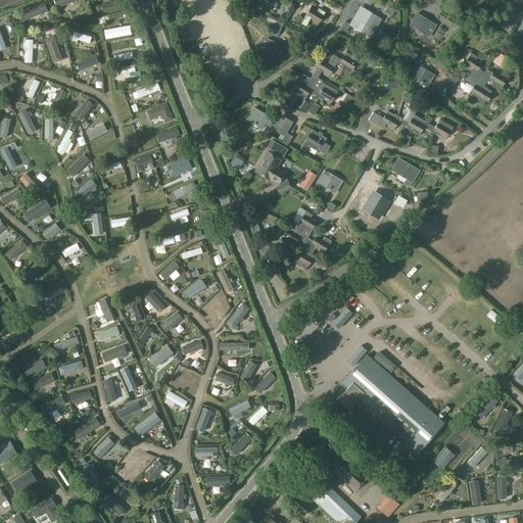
[(279,0),(257,0),(267,5),(266,6),(274,10),(279,0)]
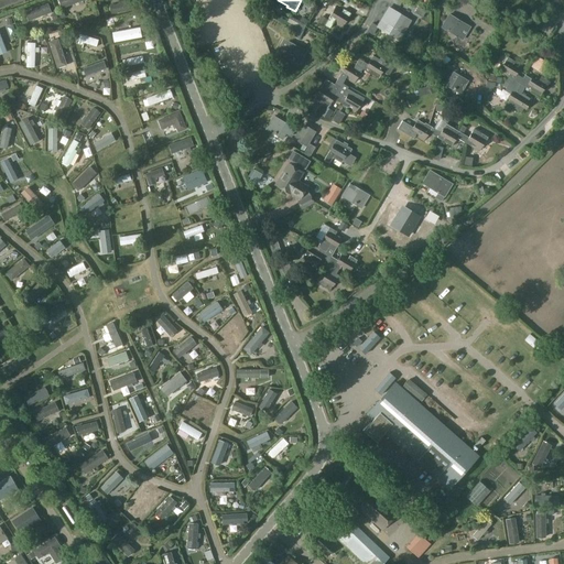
[(343,28),(350,14),(337,6),(325,25),(329,29),(334,23),(343,28)]
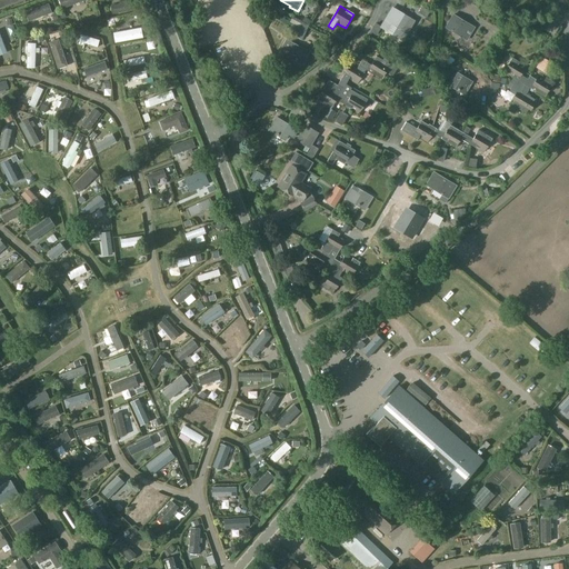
[(407,35),(416,21),(399,11),(390,25),(407,35)]
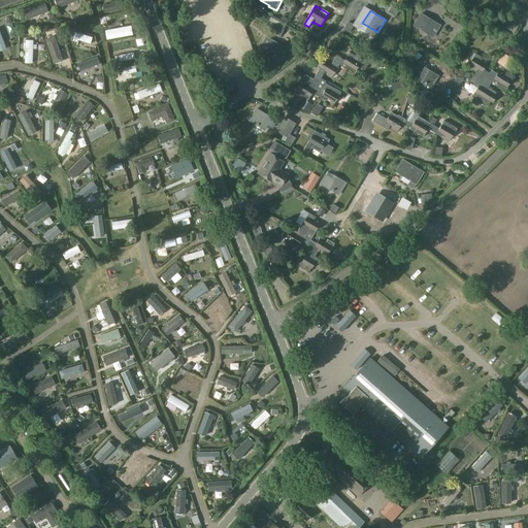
[(433,37),(441,25),(421,13),(413,26),(433,37)]
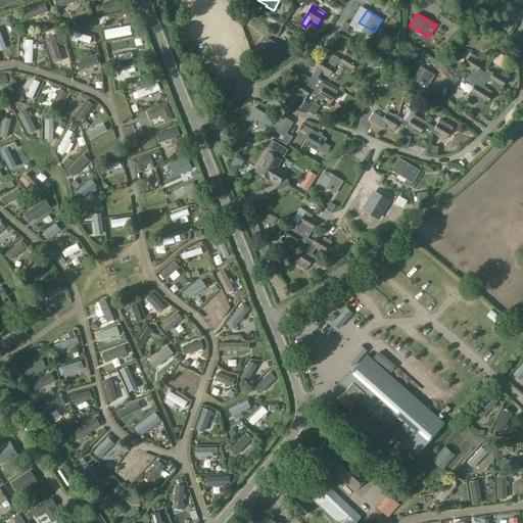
[(47,20),(45,16),(34,19),(33,14),(24,17),(26,27),(47,20)]
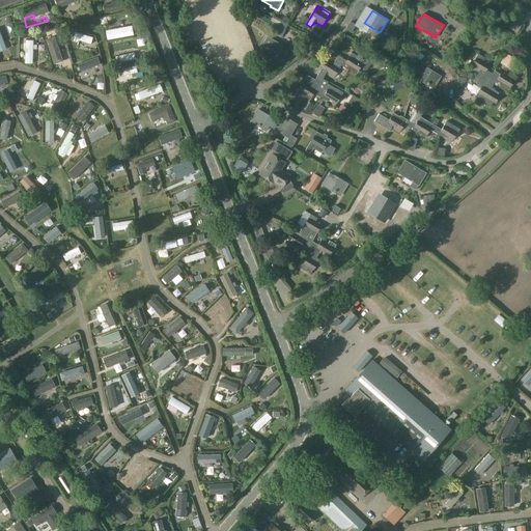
[(108,39),(133,34),(131,26),(106,31),(108,39)]
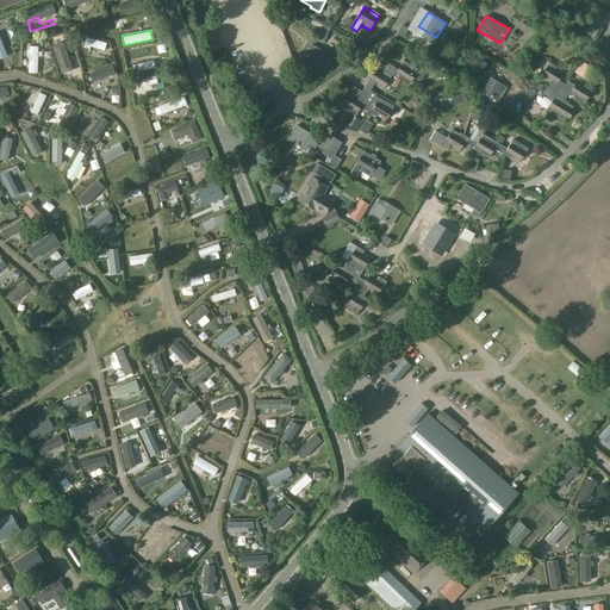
[(62,74),(72,70),(62,42),(53,45),(62,74)]
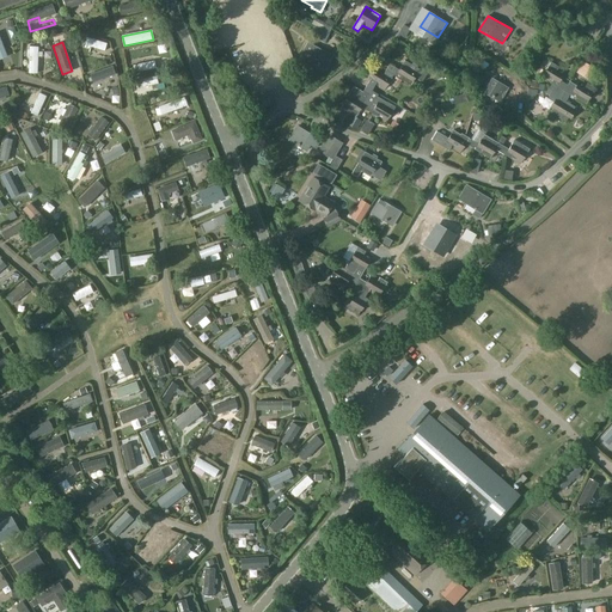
[(103,60),(106,54),(86,47),(84,54),(103,60)]
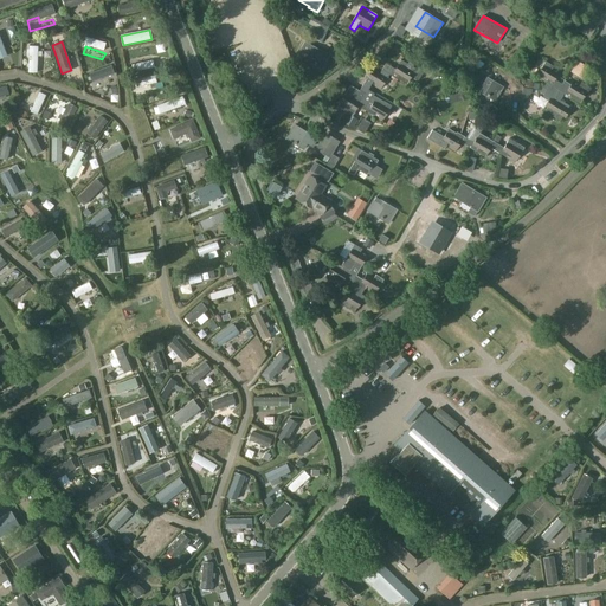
[(330,56),(313,46),(304,60),(322,70),(330,56)]
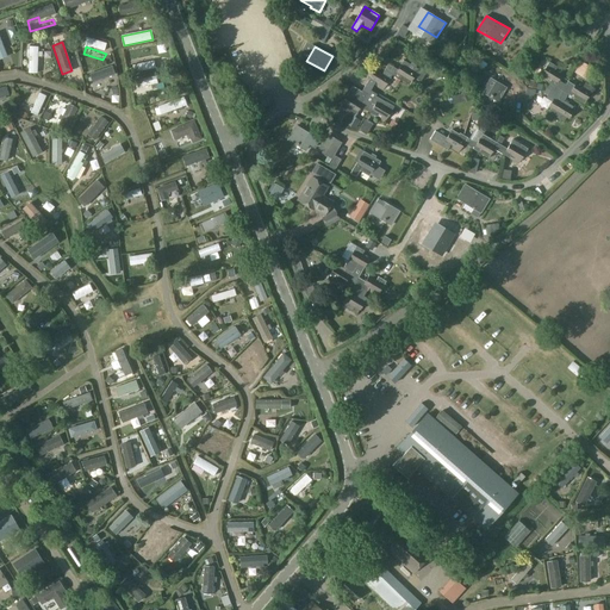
[(385,70),(392,75),(410,85),(415,78),(422,81),(427,73),(419,68),(418,69),(403,61),(398,69),(388,63),(385,70)]
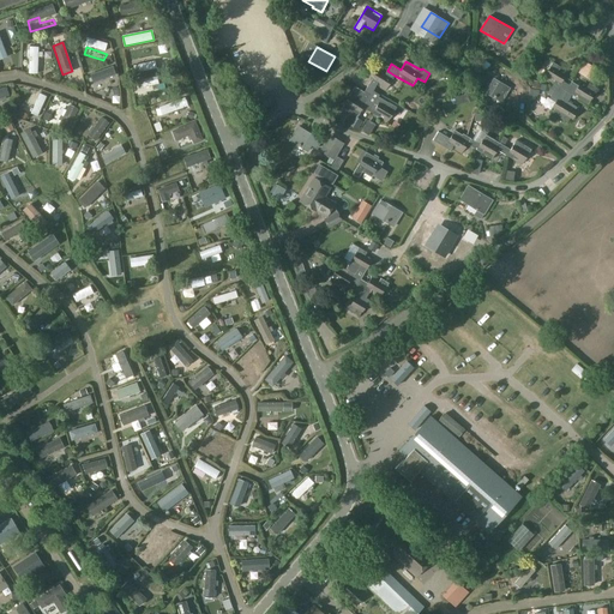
[(565,91),(575,76),(561,67),(553,62),(543,78),(565,91)]
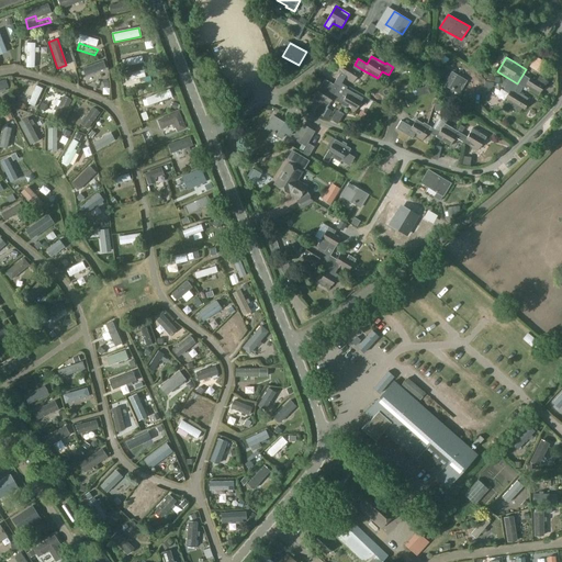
[(361,69),(355,65),(353,65),(347,62),(335,81),(340,85),(341,83),(345,79),(353,83),(361,69)]
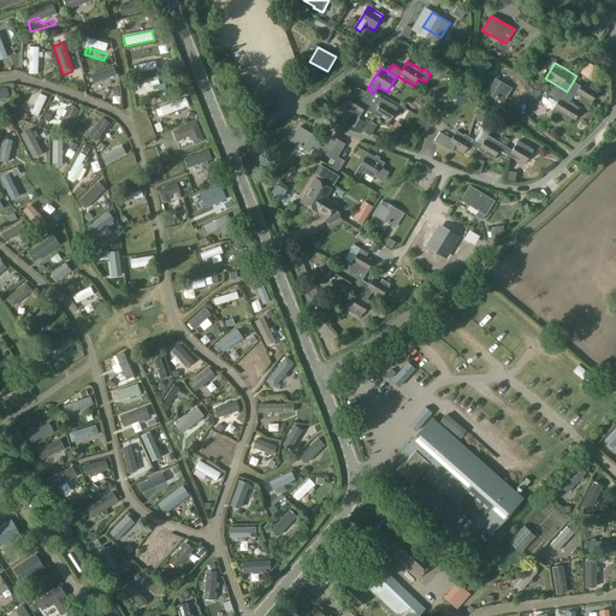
[(152,71),(134,75),(135,82),(154,77),(152,71)]
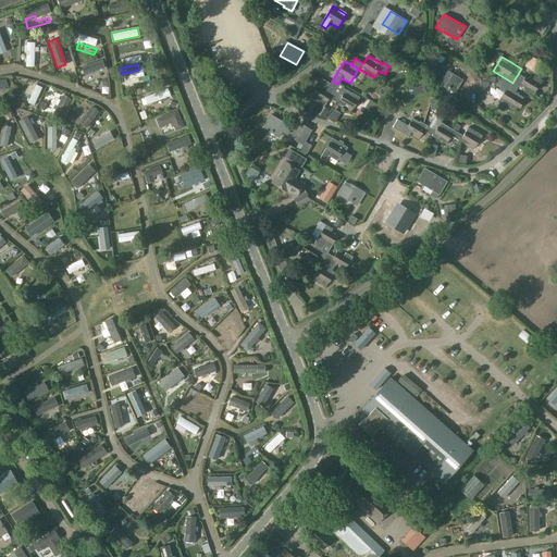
[(521,69),(512,83),(500,102),(515,111),(523,100),(515,95),(519,86),(533,95),(541,81),(521,69)]
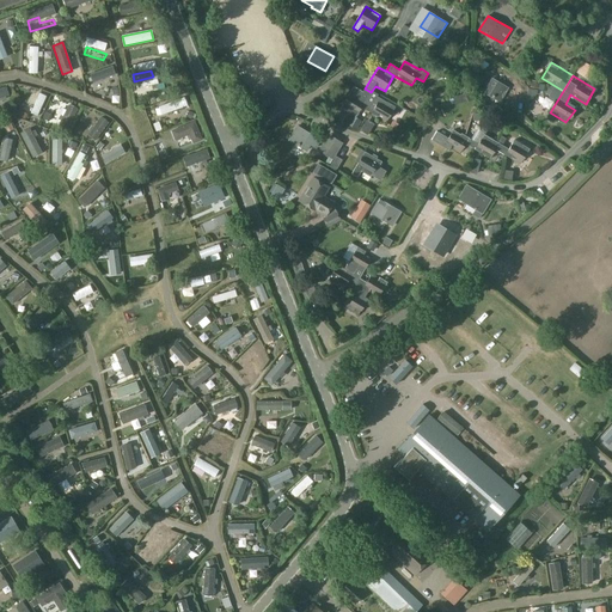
[(109,77),(90,84),(93,91),(112,84),(109,77)]
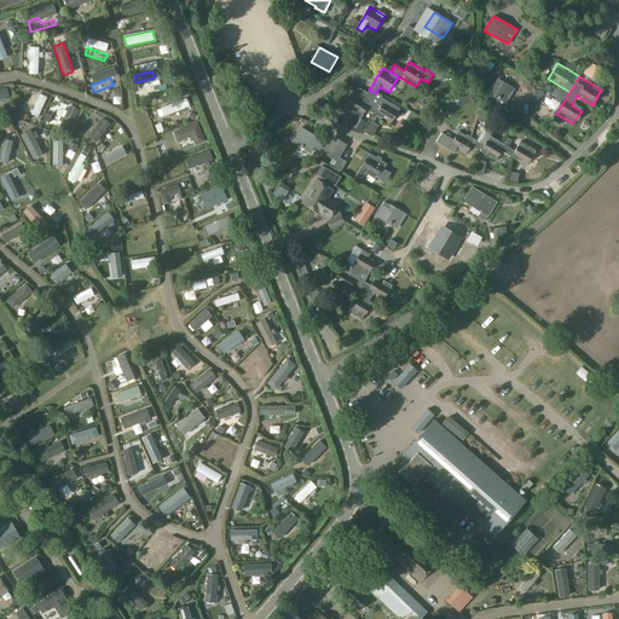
[(505,104),(515,90),(497,79),(489,93),(505,104)]
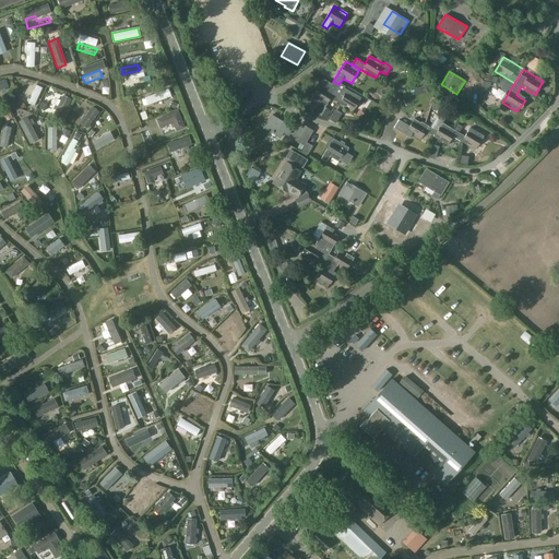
[(145,86),(143,78),(127,81),(129,90),(145,86)]
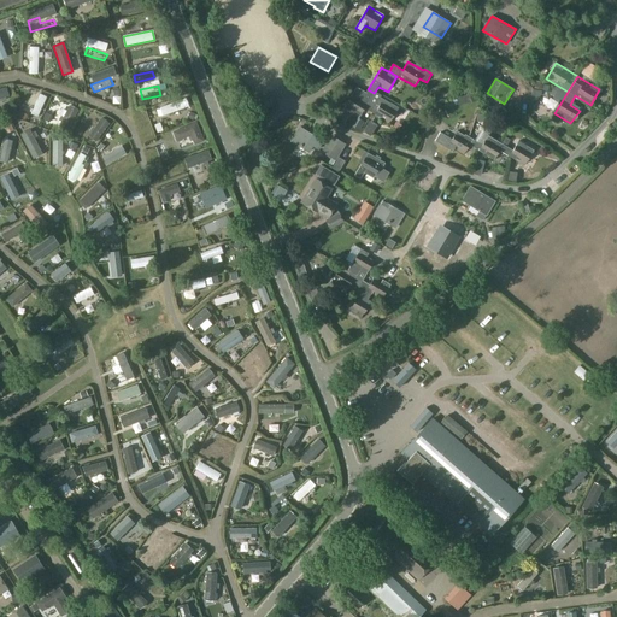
[(374,93),(368,89),(366,93),(357,87),(344,109),(360,118),(365,109),(374,93)]
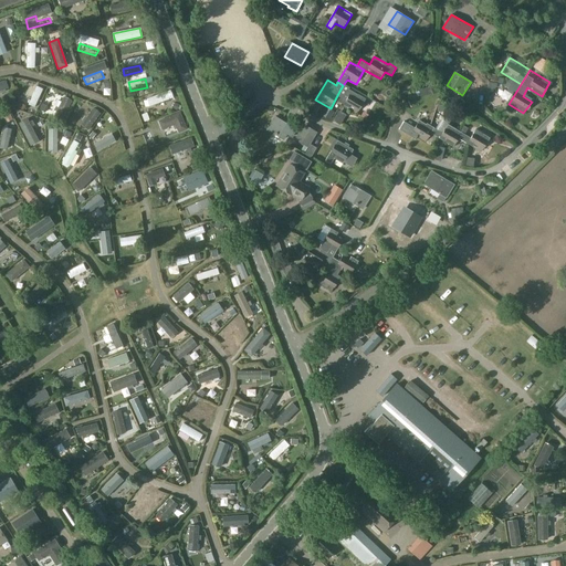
[(343,85),(335,100),(342,104),(347,107),(350,105),(359,111),(366,98),(350,91),(349,93),(347,92),(349,87),(344,84),(343,85)]
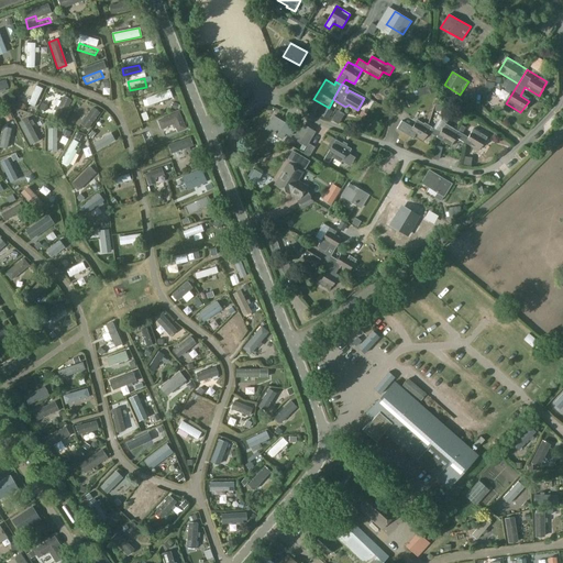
[(36,117),(41,97),(34,95),(29,114),(36,117)]
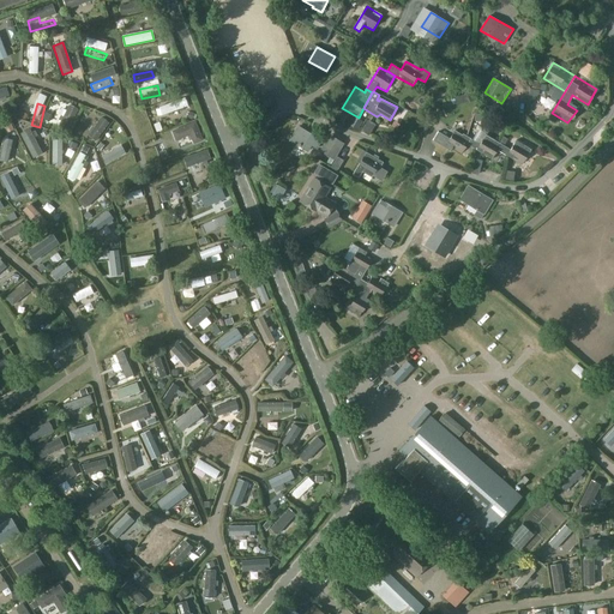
[(492,114),(495,108),(486,103),(482,109),(492,114)]
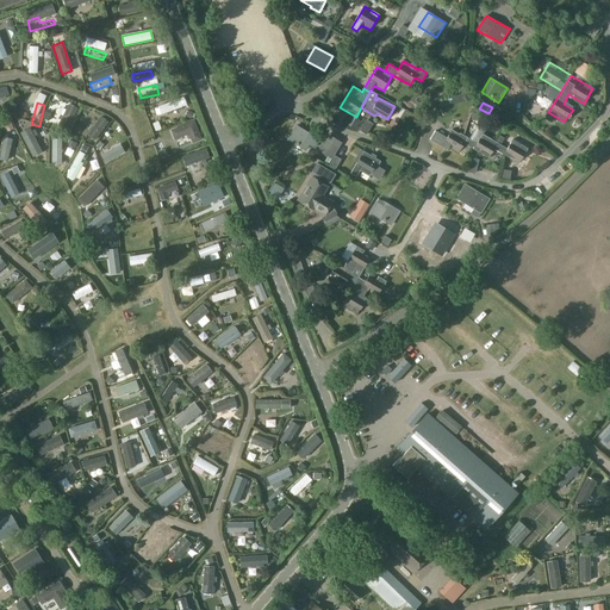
[(67,128),(76,109),(69,105),(63,116),(61,114),(58,118),(61,120),(58,124),(67,128)]
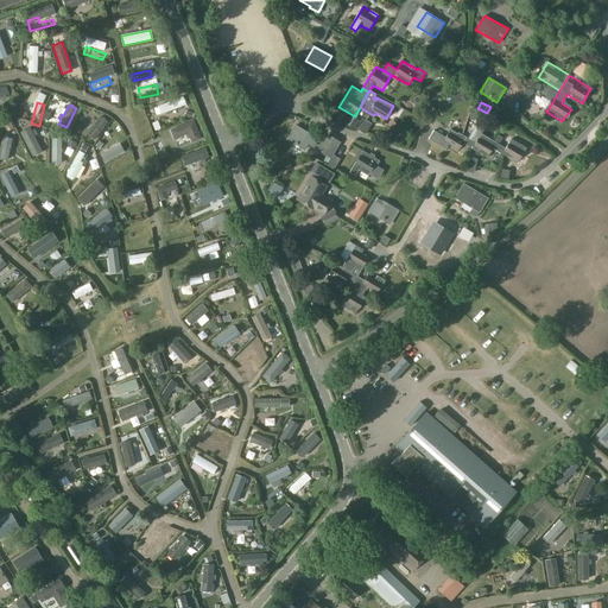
[(159,124),(187,114),(183,106),(157,115),(159,124)]
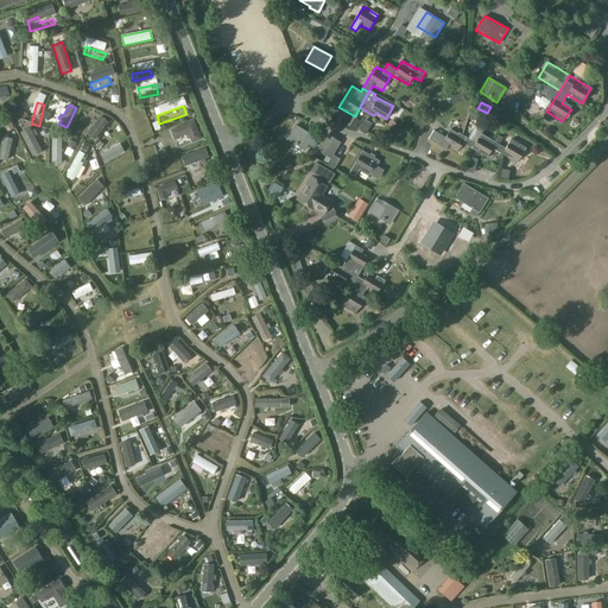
[(188,133),(191,141),(200,138),(192,121),(171,130),(175,139),(188,133)]
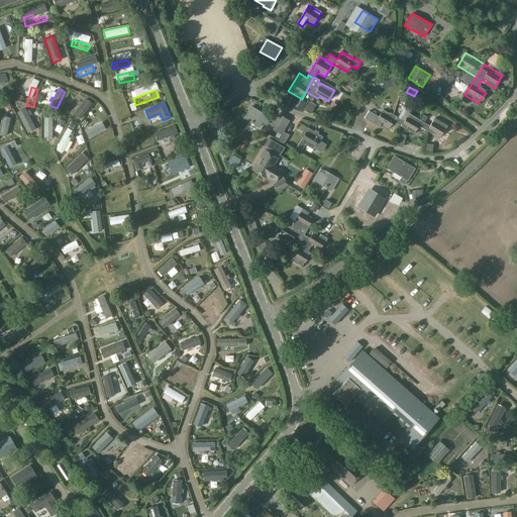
[(267,125),(271,118),(250,107),(244,118),(259,127),(262,122),(267,125)]
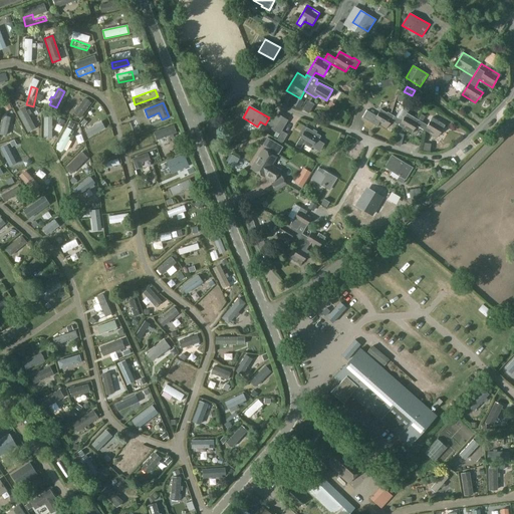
[(392,120),(394,115),(380,108),(376,116),(366,110),(362,117),(377,126),(378,124),(387,130),(392,120)]
